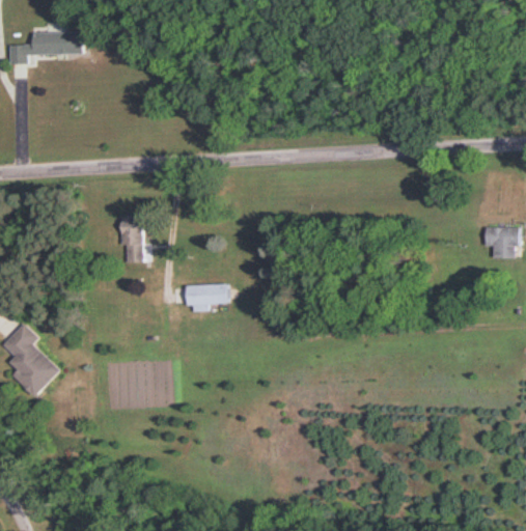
[(8,45),(8,64),(30,64),(30,55),(83,54),(82,31),(31,31),(31,45),(8,45)]
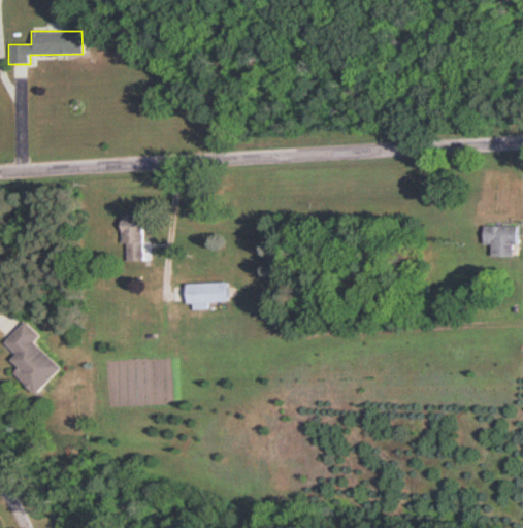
[(141,259),(141,212),(120,212),(120,244),(123,244),(123,259),(141,259)]
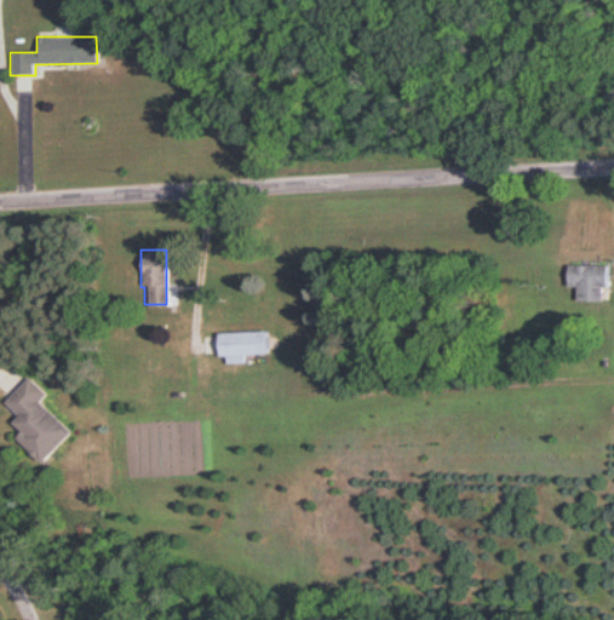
[(566,286),(574,286),(574,299),(604,299),(604,263),(566,263),(566,286)]
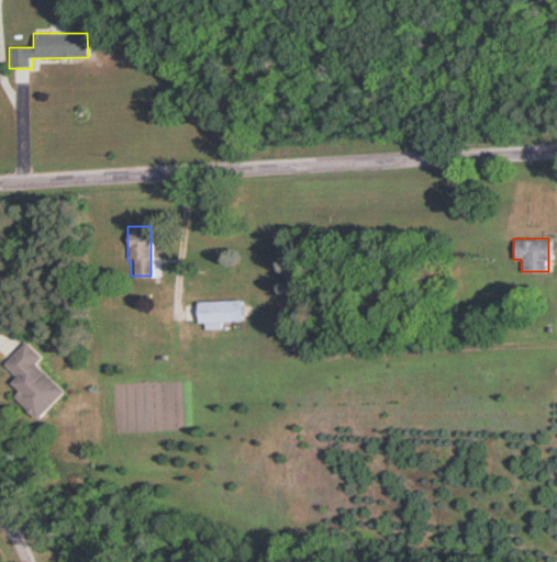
[(215,325),(215,321),(240,321),(240,300),(197,300),(197,325),(215,325)]
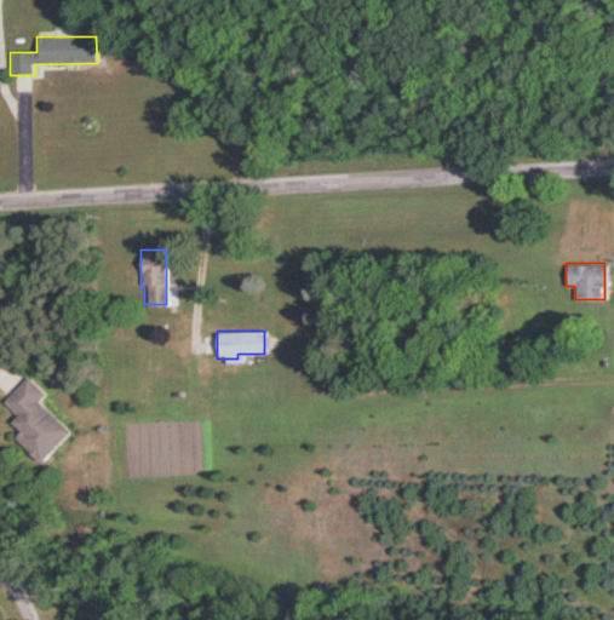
[(0,406),(24,426),(13,438),(41,463),(69,430),(36,402),(44,394),(24,377),(0,406)]
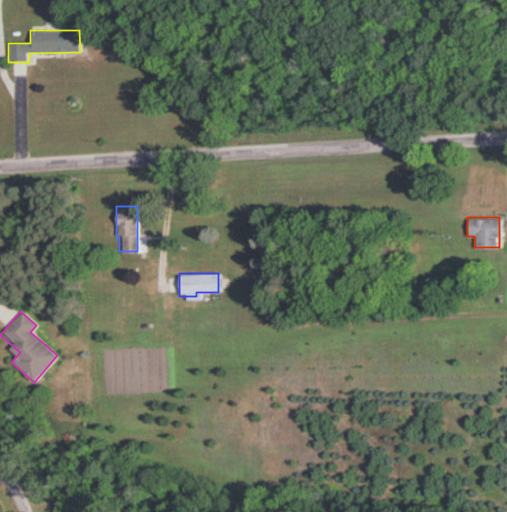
All buildings are outlined.
